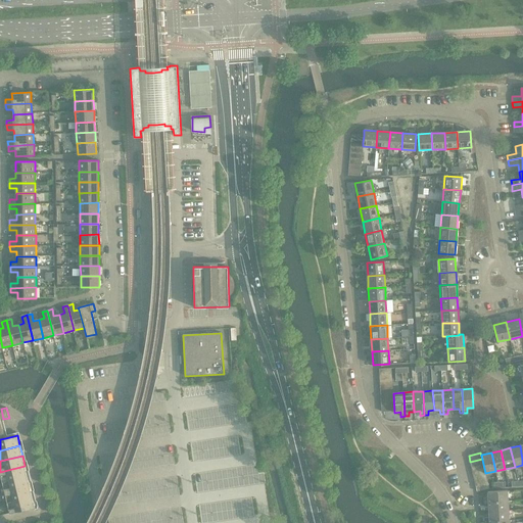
[(482,459),(470,462),(471,468),(483,465),(482,459)]
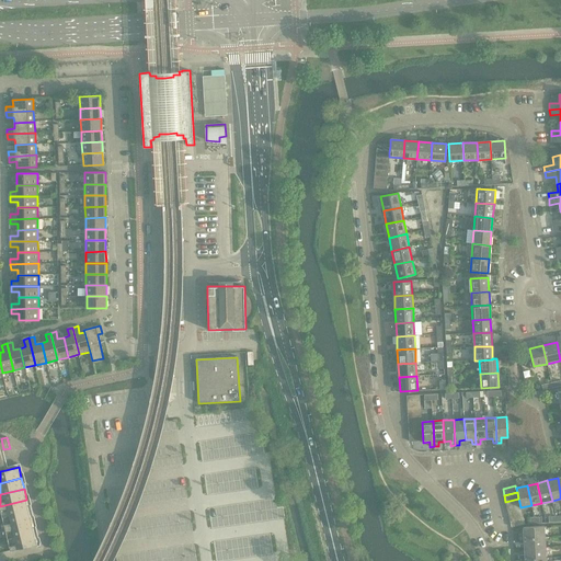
[(518,499),(505,502),(507,507),(519,505),(518,499)]
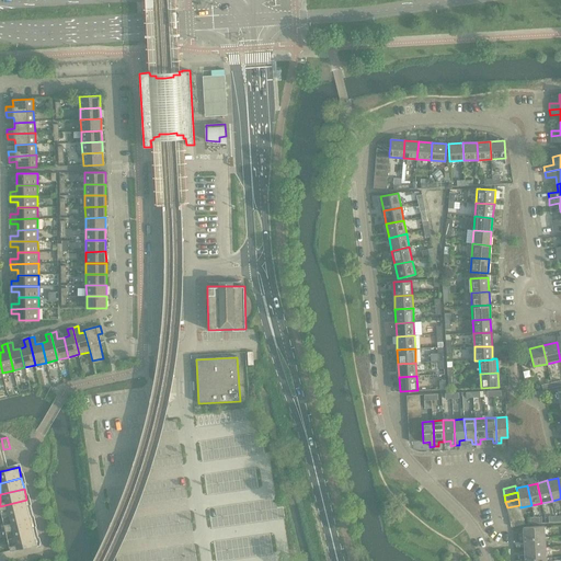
[(26,500),(0,506),(0,508),(2,517),(29,511),(26,500)]
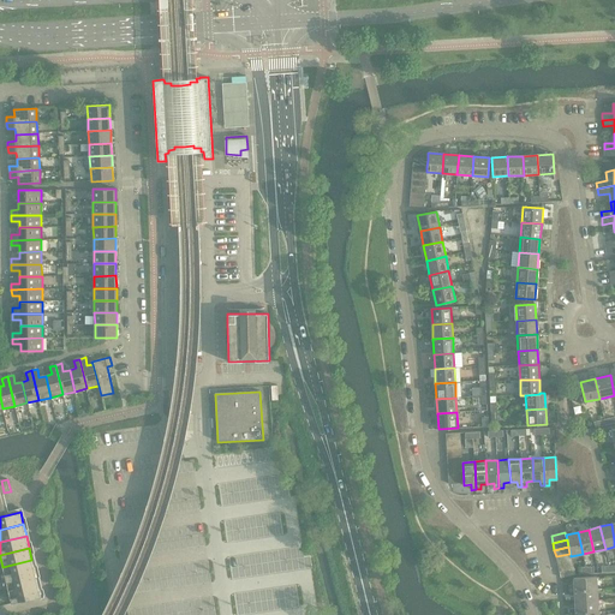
[(569,554),(556,556),(557,563),(572,560),(569,554)]
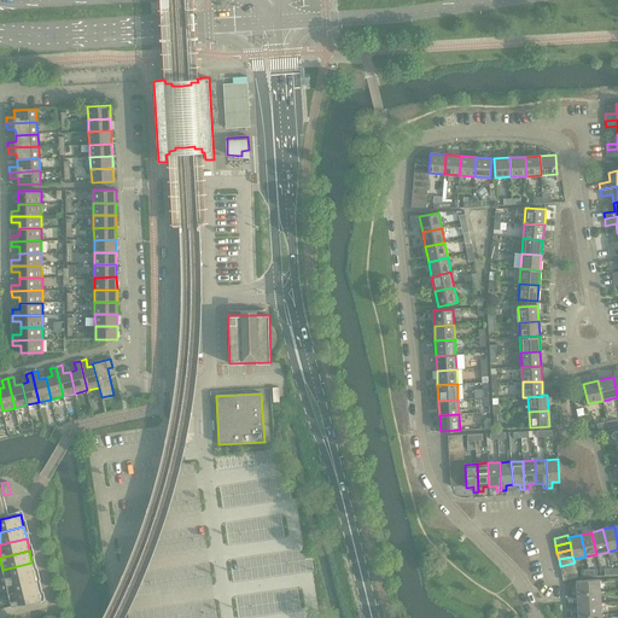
[(31,563),(3,570),(5,582),(35,575),(31,563)]
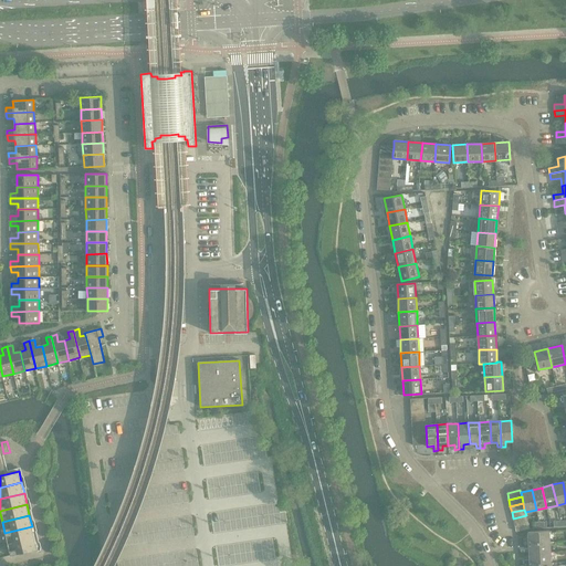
[(526,515),(513,519),(514,525),(527,522),(526,515)]
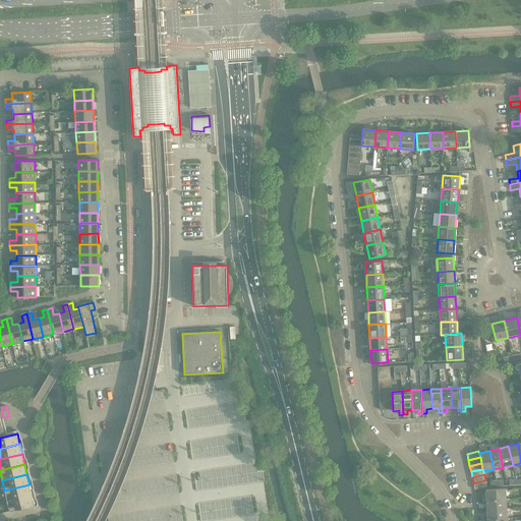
[(485,480),(473,483),(475,489),(487,486),(485,480)]
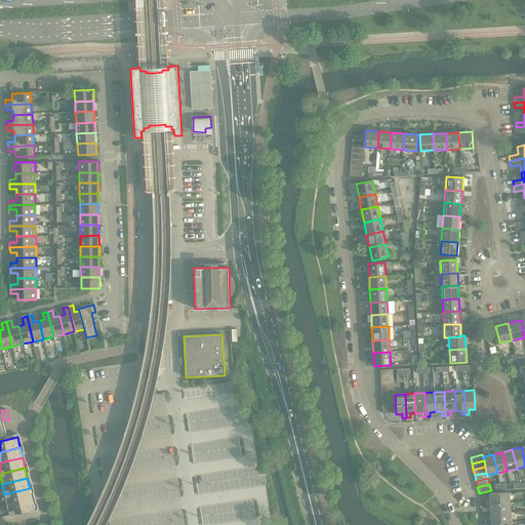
[(30,488),(4,494),(7,505),(32,498),(30,488)]
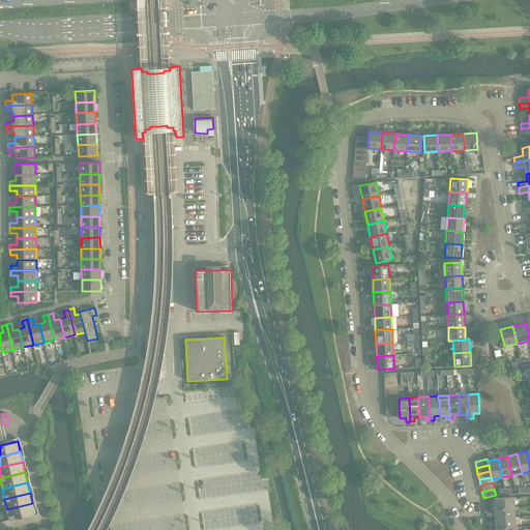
[(490,505),(490,509),(514,507),(513,497),(494,498),(495,504),(490,505)]
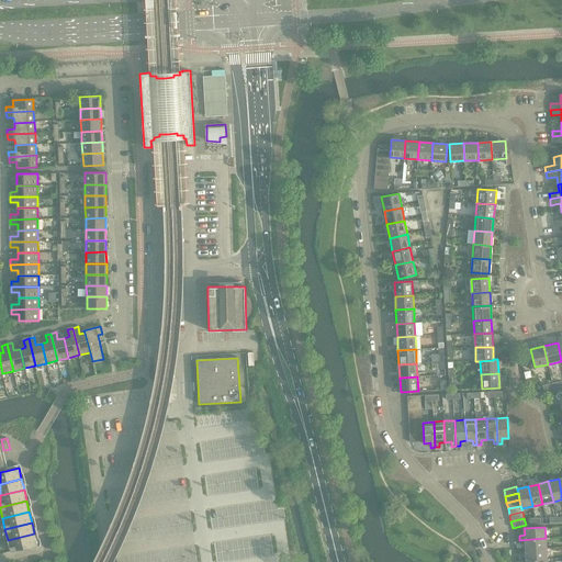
[(34,534),(8,540),(10,552),(37,544),(34,534)]
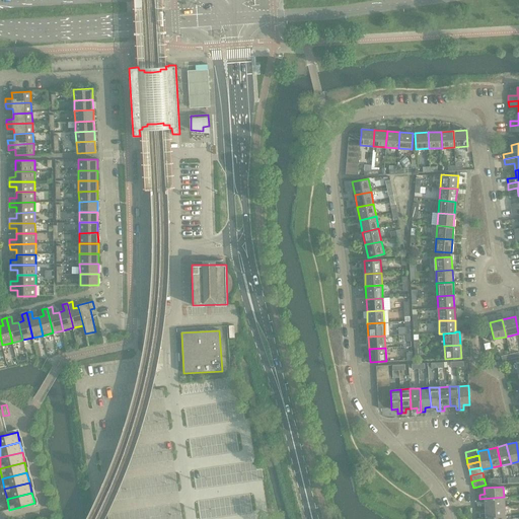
[(504,497),(479,499),(480,502),(485,502),(485,508),(504,507),(504,497)]
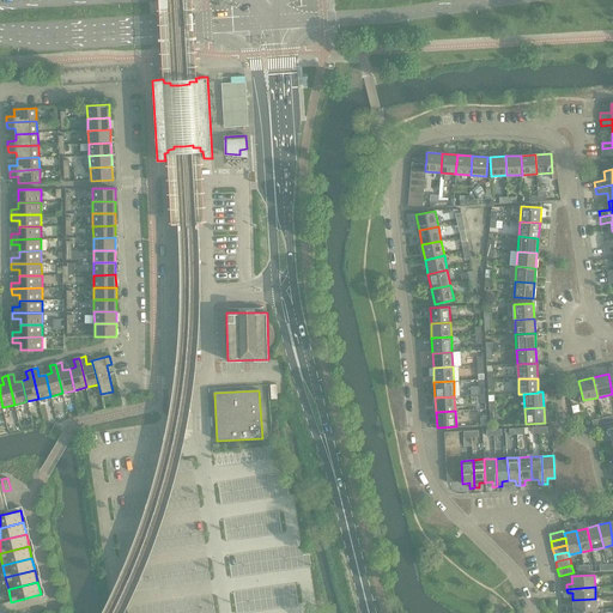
[(568,607),(568,612),(596,610),(595,599),(572,600),(574,607),(568,607)]
